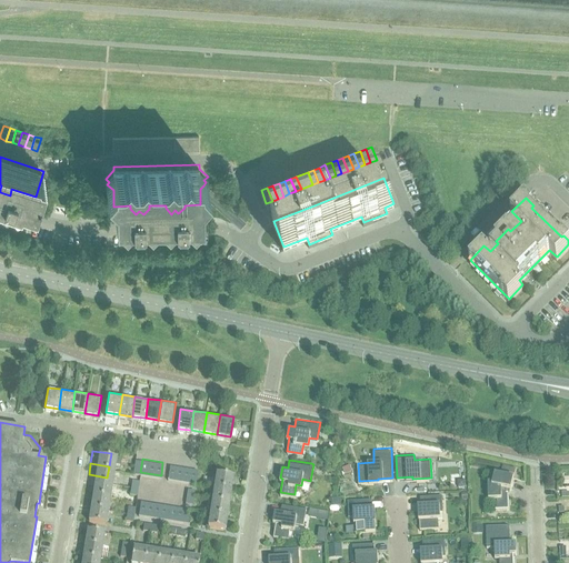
[(189,480),(191,466),(170,463),(168,476),(189,480)]
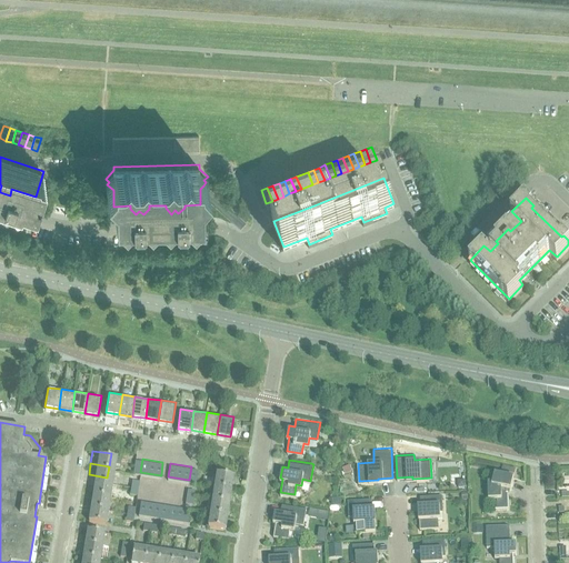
[(489,495),(497,495),(497,506),(509,505),(508,486),(511,486),(513,474),(495,470),(492,479),(488,479),(489,495)]
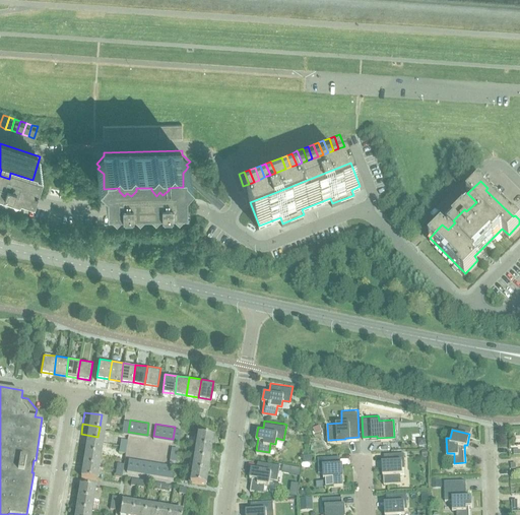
[(200,431),(199,442),(216,445),(217,434),(200,431)]
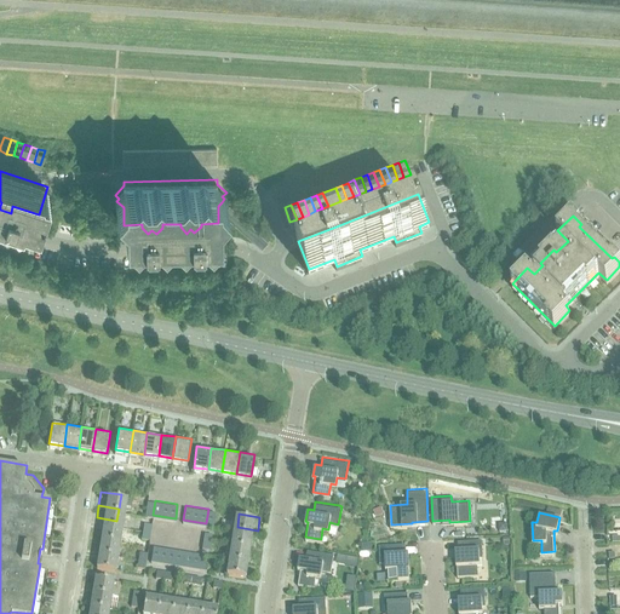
[(97,517),(95,531),(115,534),(116,521),(97,517)]
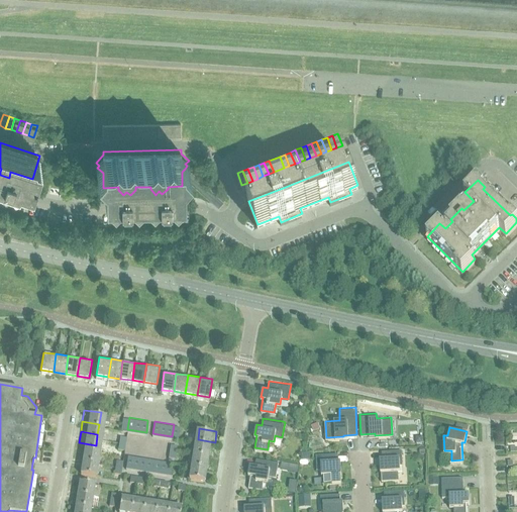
[(198,439),(196,450),(213,452),(215,442),(198,439)]
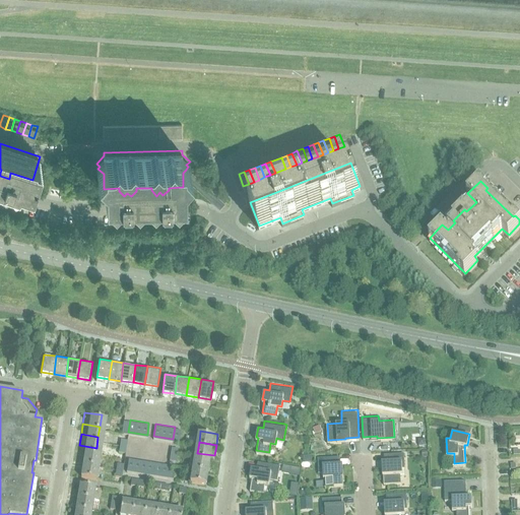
[(79,445),(77,456),(94,458),(96,448),(79,445)]
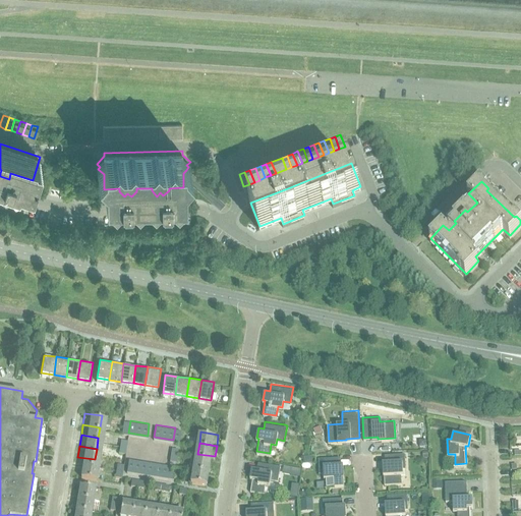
[(401,466),(405,466),(405,451),(385,452),(386,464),(384,465),(385,482),(402,481),(401,466)]
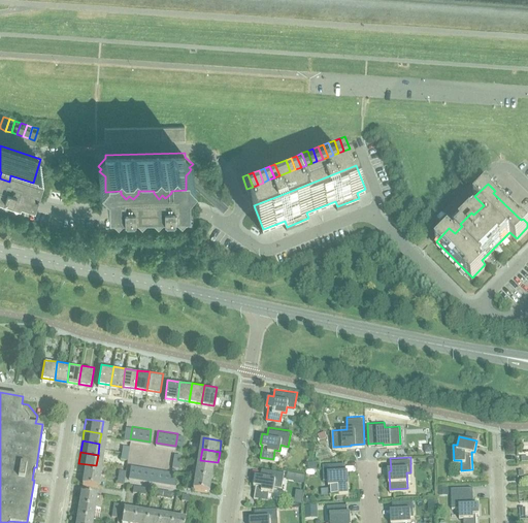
[(200,460),(198,471),(216,474),(218,462),(200,460)]
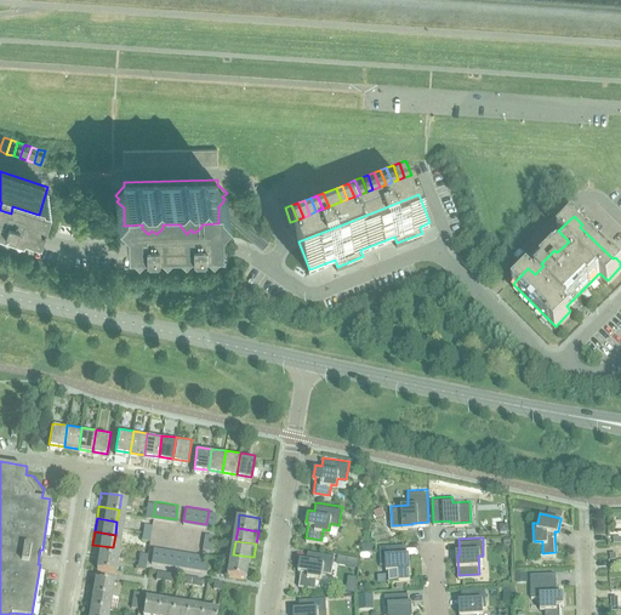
[(381,562),(388,561),(389,579),(410,578),(409,557),(406,557),(405,542),(380,544),(381,562)]
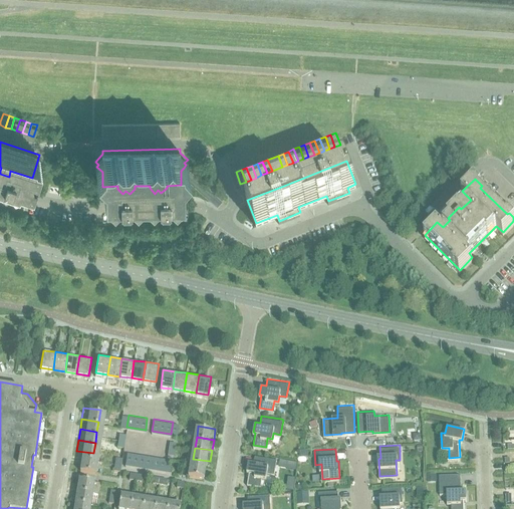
[(76,451),(74,461),(91,464),(93,453),(76,451)]
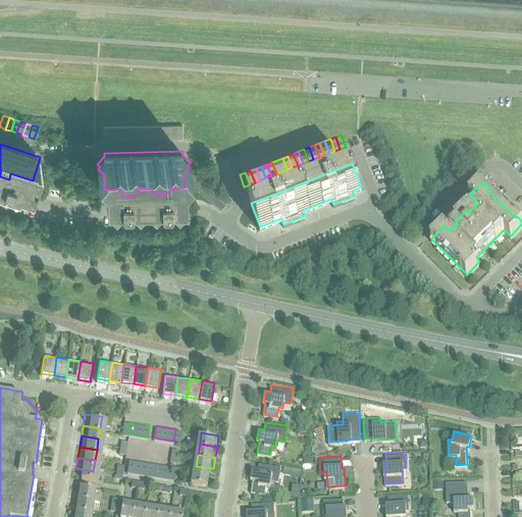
[(127,470),(167,476),(168,469),(168,468),(169,465),(129,459),(127,470)]
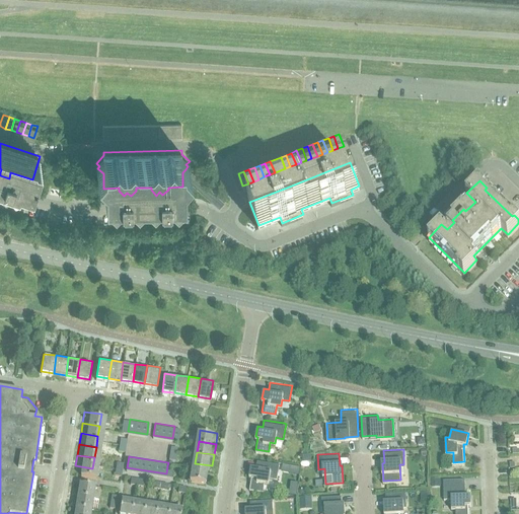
[(249,474),(251,474),(249,488),(263,490),(264,481),(269,482),(270,475),(277,476),(280,461),(257,458),(256,465),(250,464),(249,474)]
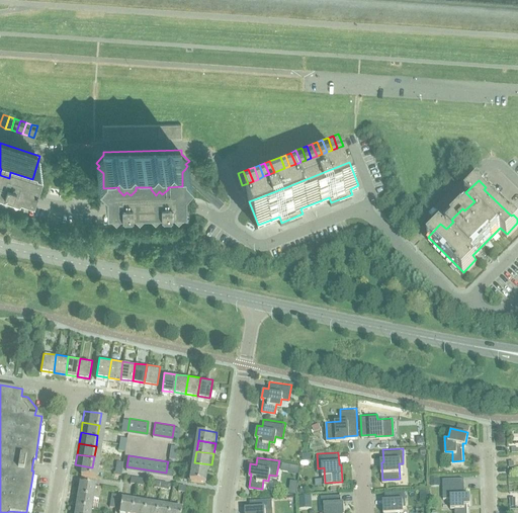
[(194,462),(193,473),(210,476),(211,464),(194,462)]
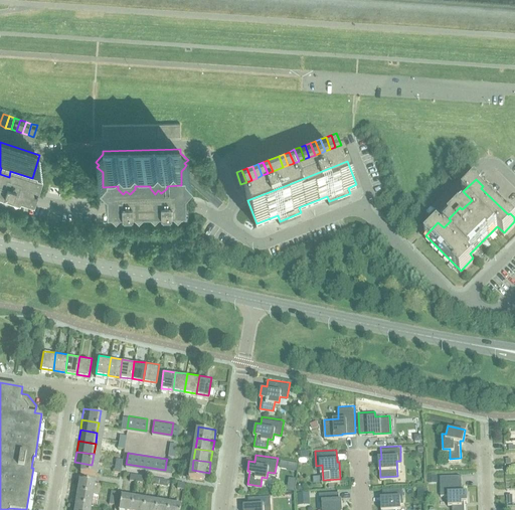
[(74,462),(73,473),(91,476),(92,465),(74,462)]
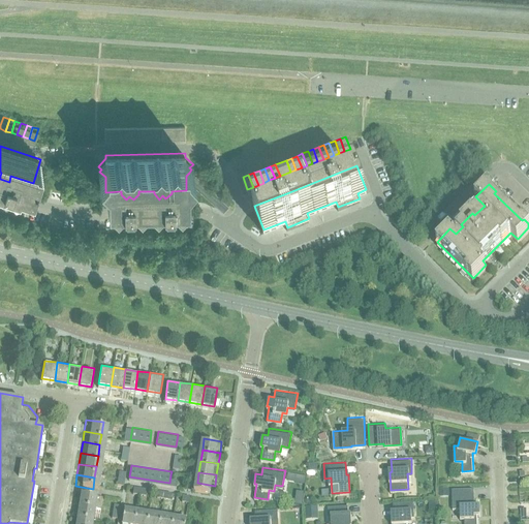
[(197,483),(195,494),(213,497),(215,486),(197,483)]
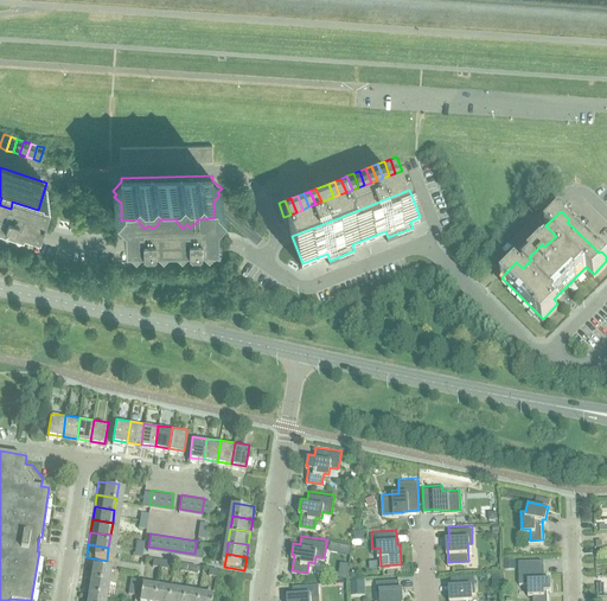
[(87,557),(84,570),(104,574),(107,561),(87,557)]
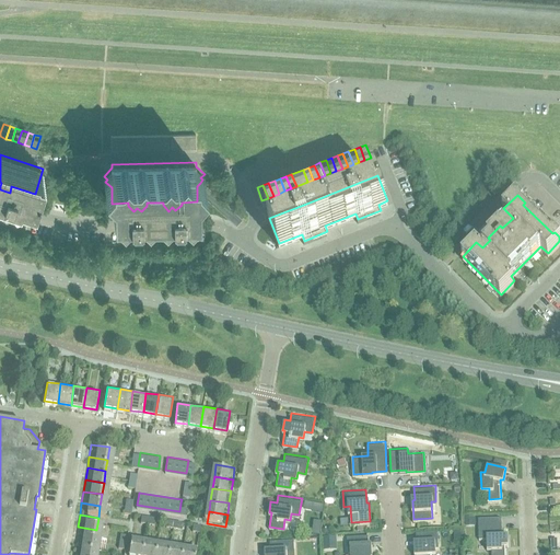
[(479,536),(487,536),(487,547),(491,547),(491,554),(505,554),(505,543),(509,543),(508,532),(502,532),(501,515),(478,515),(479,536)]
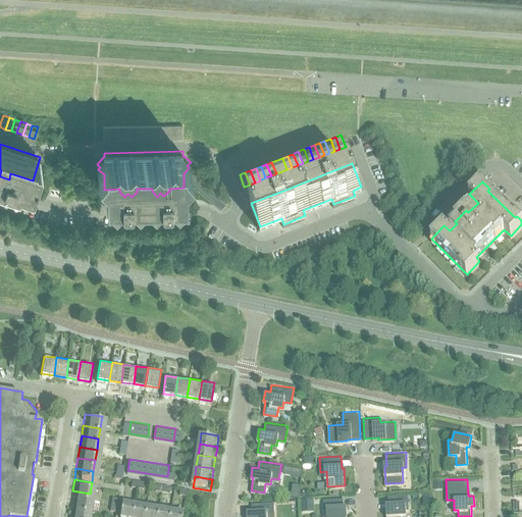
[(386,507),(386,516),(404,516),(404,508),(409,508),(408,493),(387,494),(388,506),(386,507)]
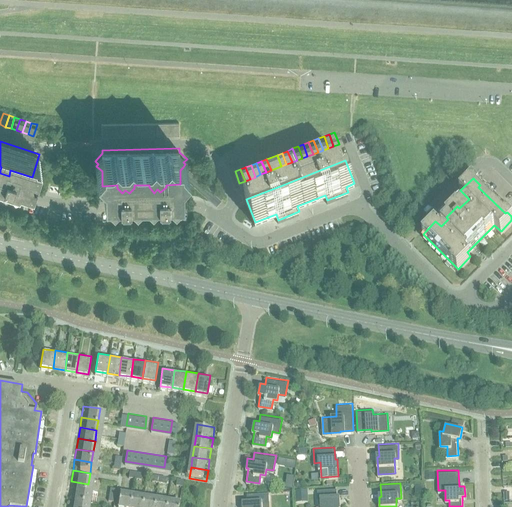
[(169,485),(156,489),(161,506),(169,506),(176,505),(169,485)]
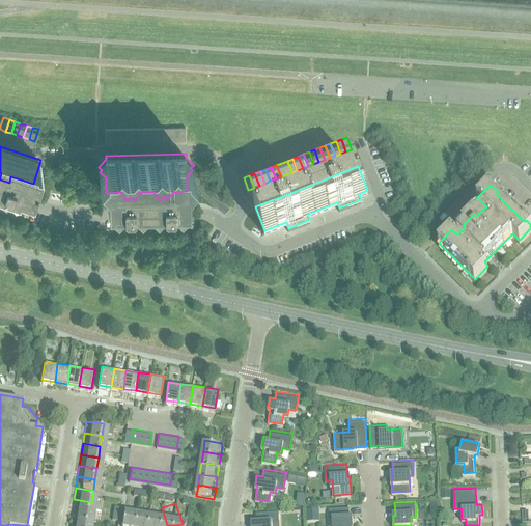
[(305,505),(306,518),(318,517),(317,504),(305,505)]
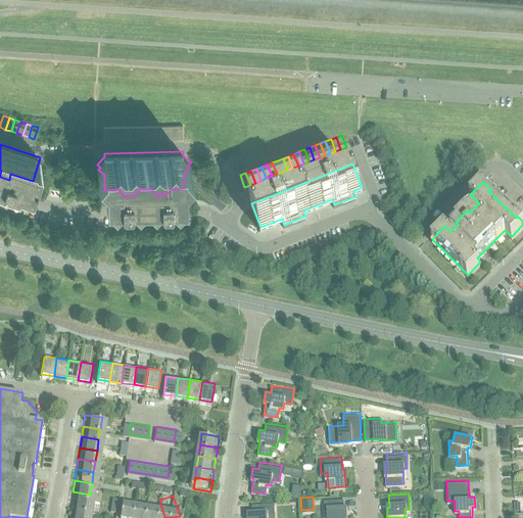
[(325,514),(330,513),(329,517),(346,517),(346,510),(344,510),(344,498),(324,499),(325,514)]
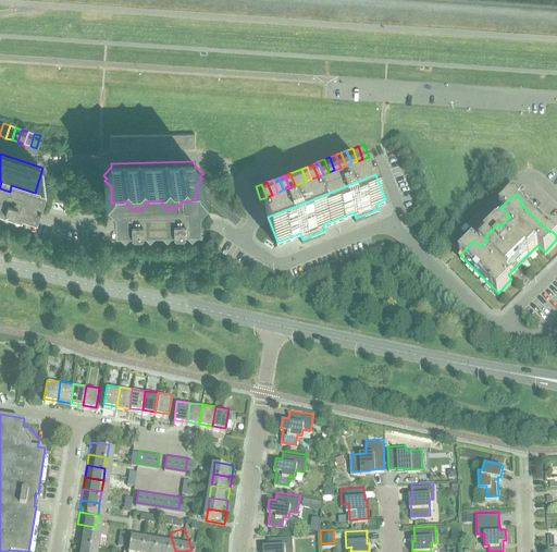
[(175,551),(170,532),(156,537),(161,551),(175,551)]
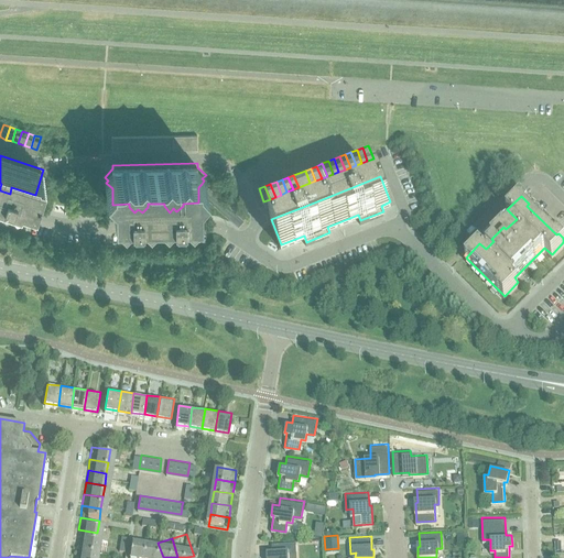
[(289,557),(297,556),(296,539),(272,542),(272,549),(267,549),(267,557),(289,557)]
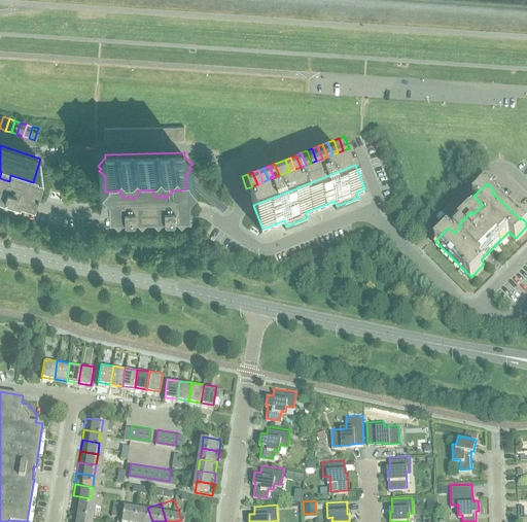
[(152,521),(147,508),(134,513),(137,521),(152,521)]
